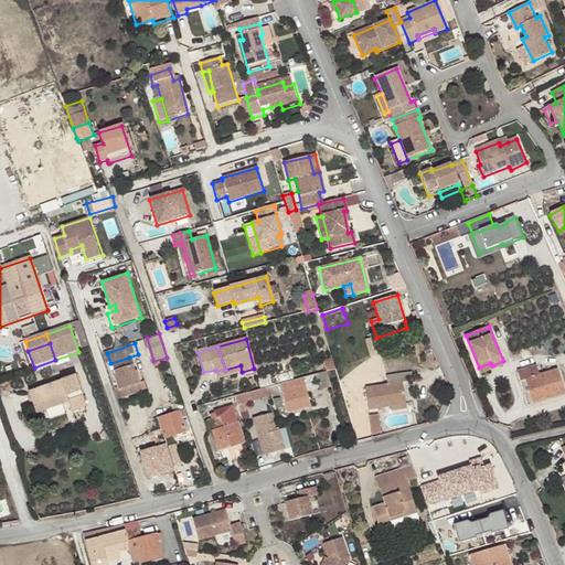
[(130,361),(129,358),(110,363),(113,366),(130,361)]
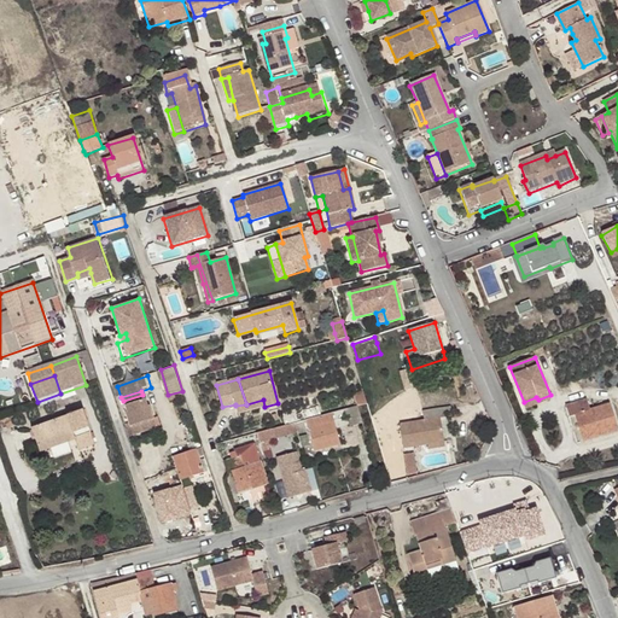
[(143,395),(123,401),(127,414),(126,414),(129,427),(152,420),(149,407),(146,407),(143,395)]
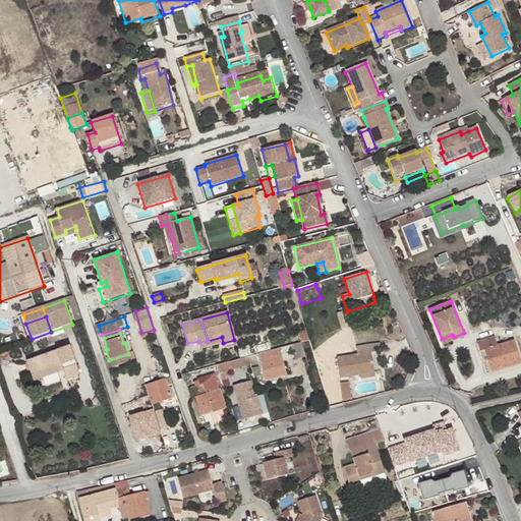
[(208,341),(210,347),(223,343),(222,337),(208,341)]
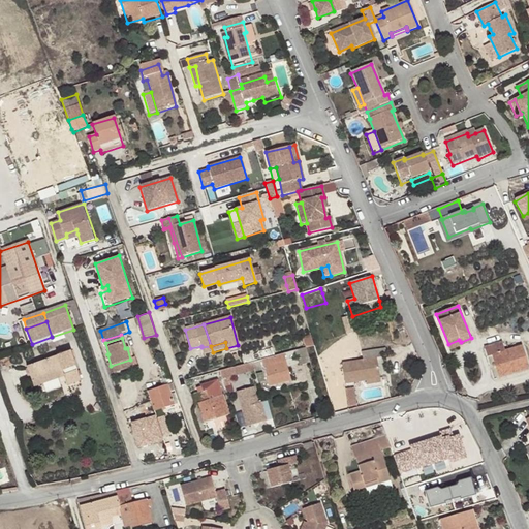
[(500,343),(486,347),(488,355),(493,355),(499,377),(528,368),(528,365),(524,346),(505,351),(503,342),(500,343)]
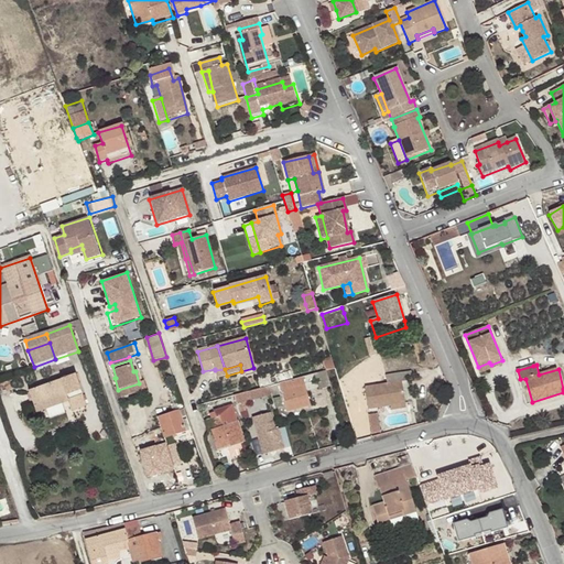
[(217,378),(227,376),(225,369),(215,370),(217,378)]
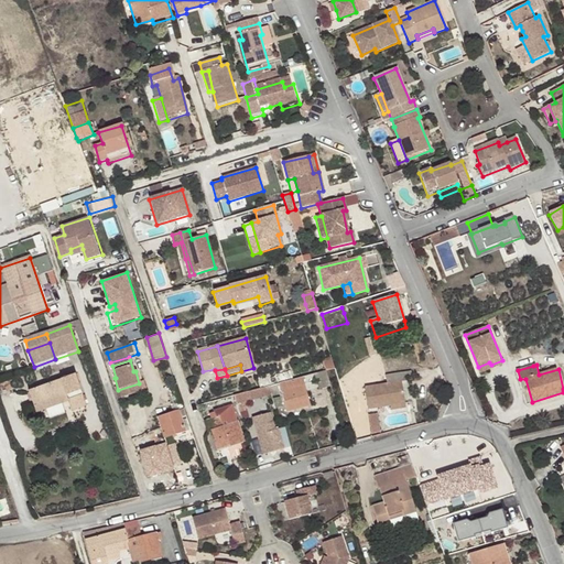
[(408,369),(381,375),(383,382),(362,387),(366,409),(388,405),(402,402),(400,389),(396,390),(393,381),(398,380),(410,378),(408,369)]
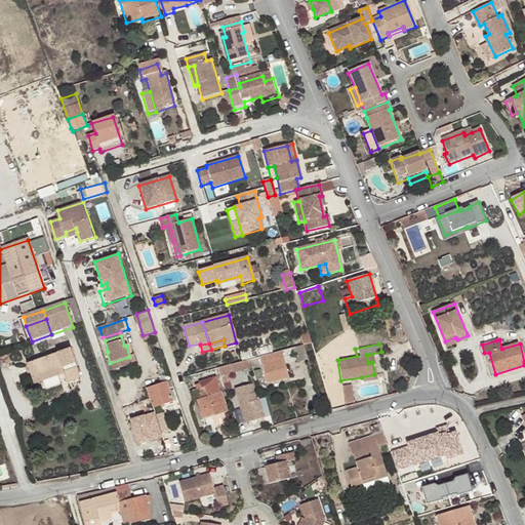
[(308,360),(304,345),(296,348),(298,356),(300,362),(308,360)]
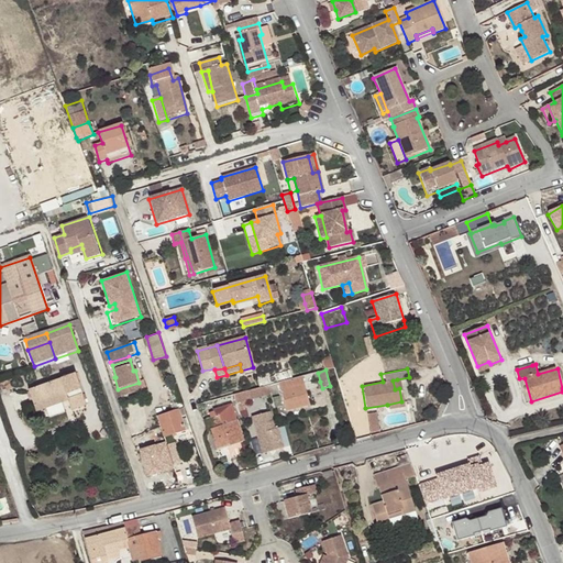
[(302,376),(304,385),(320,382),(318,373),(302,376)]
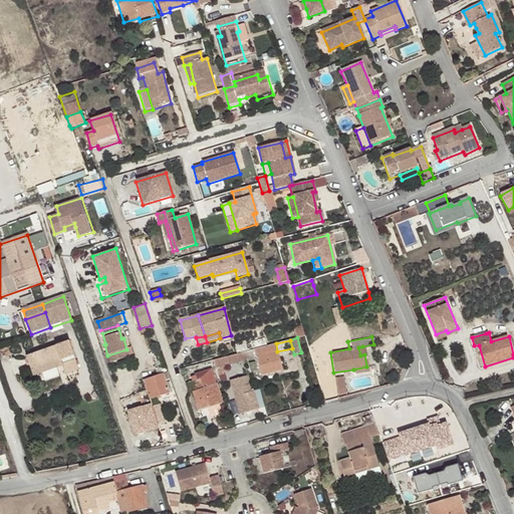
[(27,357),(32,371),(61,361),(63,367),(66,376),(80,371),(70,342),(27,357)]
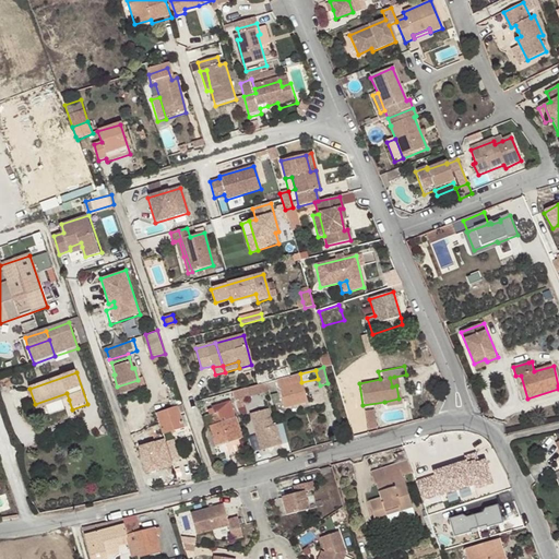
[(300,373),(276,380),(285,408),(308,402),(301,382),(300,373)]
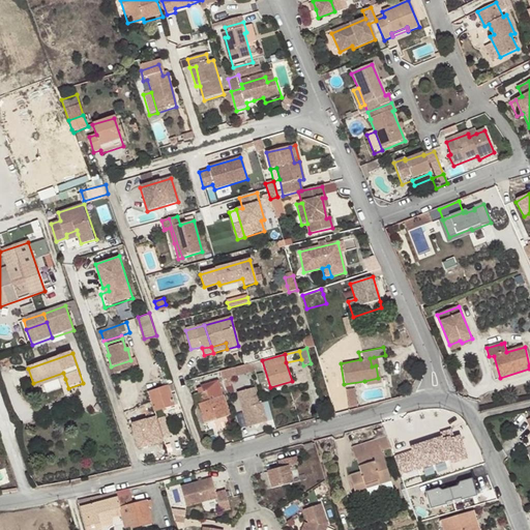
[(252,363),(233,367),(235,374),(254,370),(252,363)]
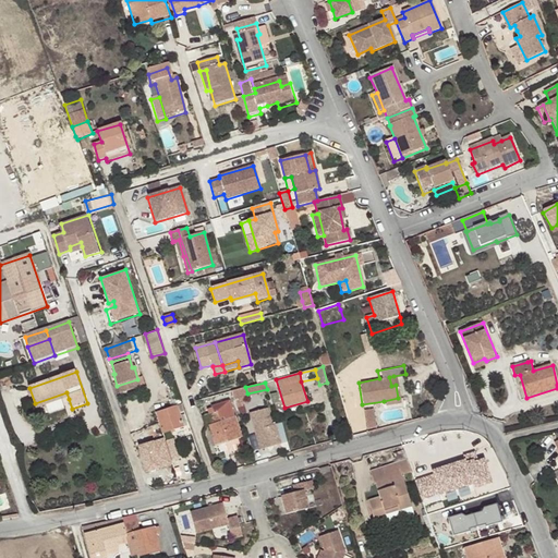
[(245,387),(231,391),(234,401),(249,397),(247,393),(245,387)]
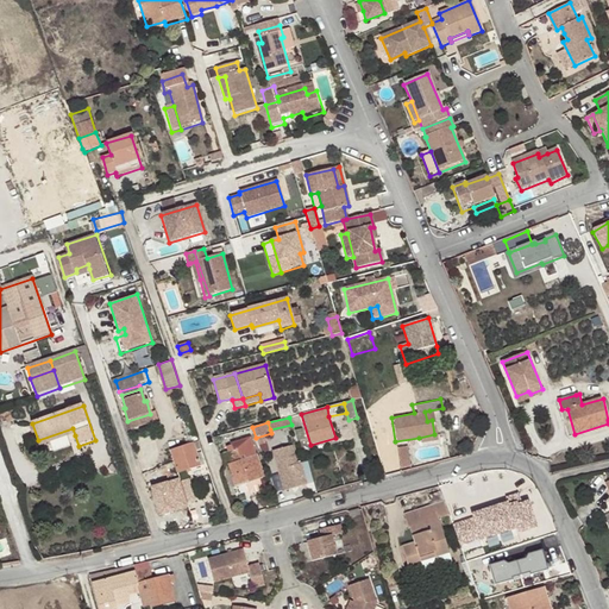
[(73,428),(38,440),(41,447),(75,435),(73,428)]
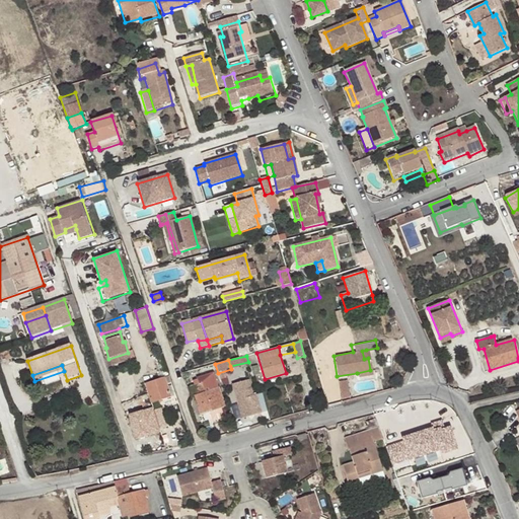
[(167,383),(170,382),(168,376),(144,384),(150,404),(172,397),(167,383)]
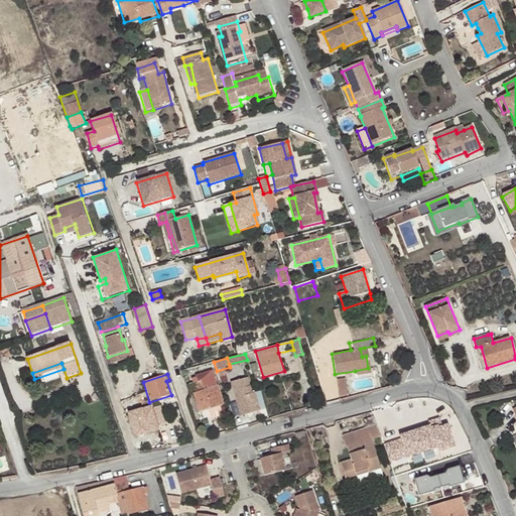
[(246,378),(231,382),(240,416),(259,411),(254,392),(250,393),(246,378)]
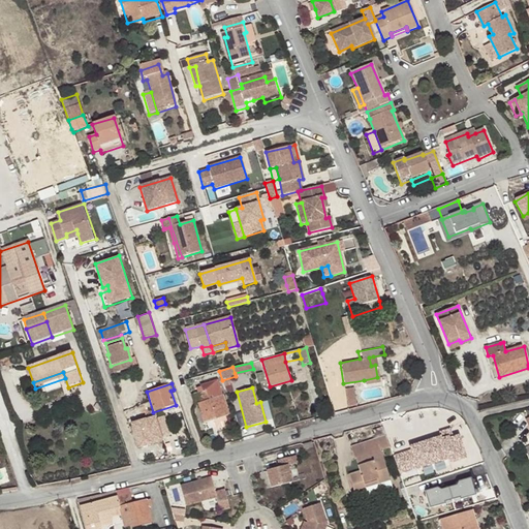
[(206,391),(191,395),(194,406),(198,405),(205,423),(228,415),(223,397),(209,401),(206,391)]
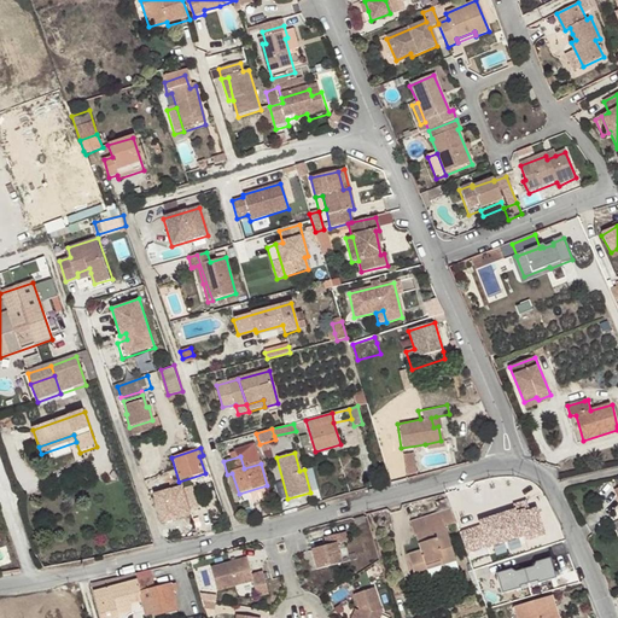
[(182,490),(191,516),(199,513),(193,494),(191,494),(190,488),(182,490)]
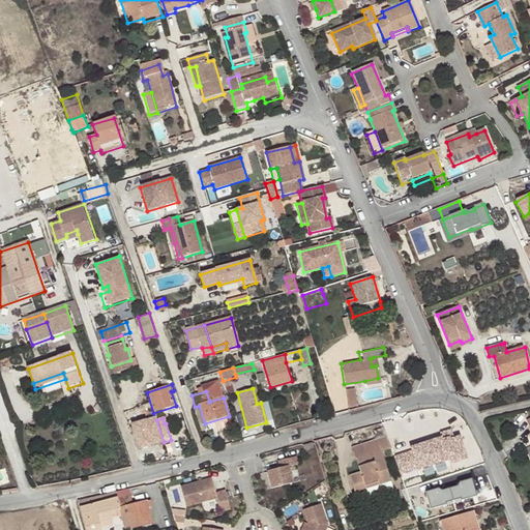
[(391,455),(399,476),(447,460),(449,464),(464,459),(457,438),(448,441),(445,432),(433,436),(434,441),(391,455)]
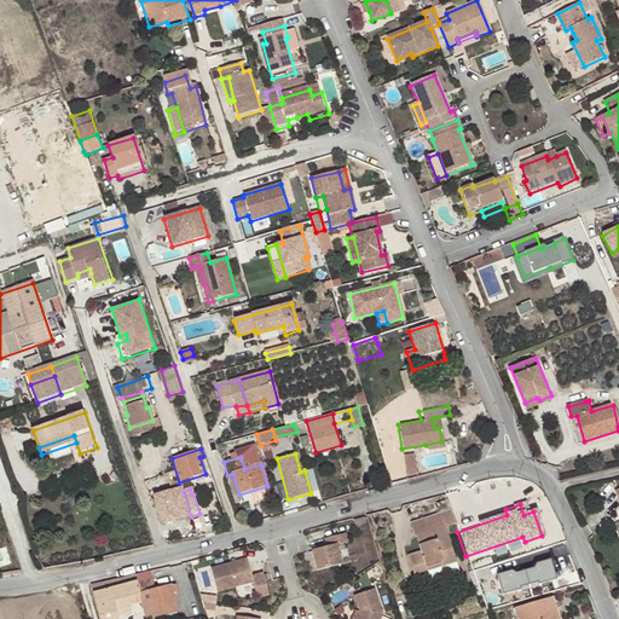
[(456,524),(451,510),(411,524),(415,536),(416,536),(421,551),(409,555),(416,578),(428,576),(428,578),(457,570),(444,527),(456,524)]
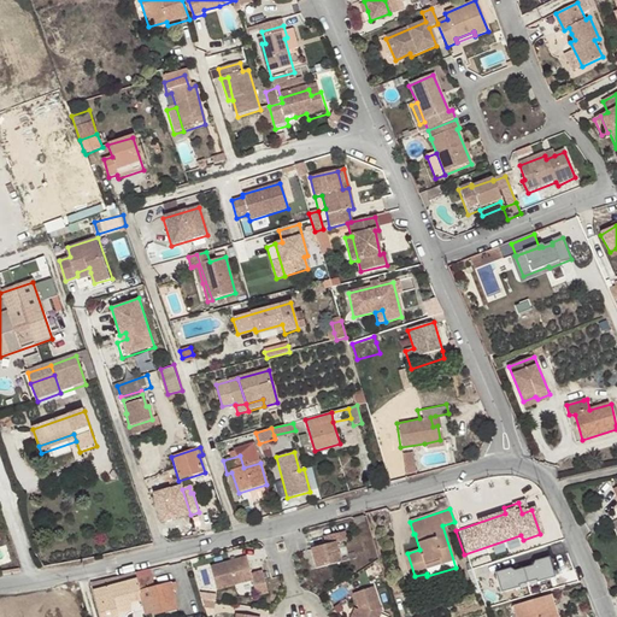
[(311,552),(317,571),(341,565),(336,546),(347,544),(345,534),(324,540),(327,548),(311,552)]
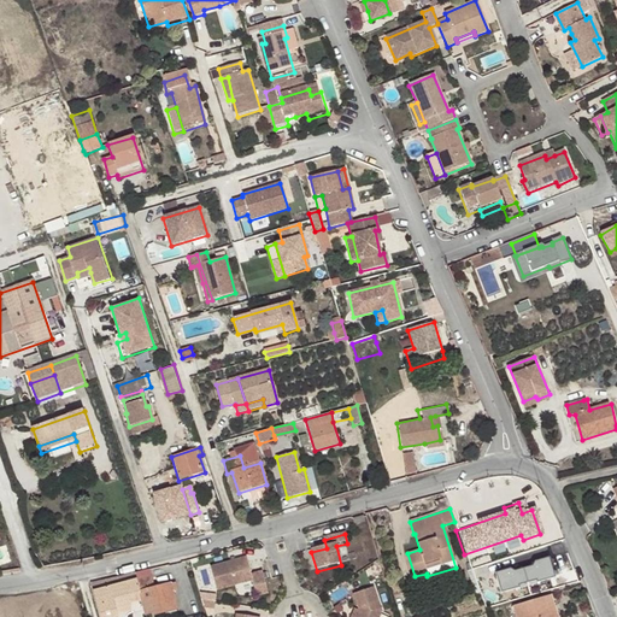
[(530,564),(522,566),(528,586),(552,579),(546,563),(538,558),(533,559),(530,564)]
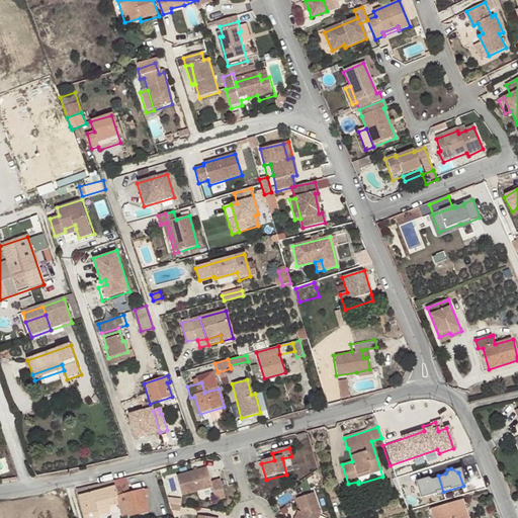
[(208,469),(178,478),(182,497),(212,490),(216,503),(226,501),(221,482),(211,485),(208,469)]
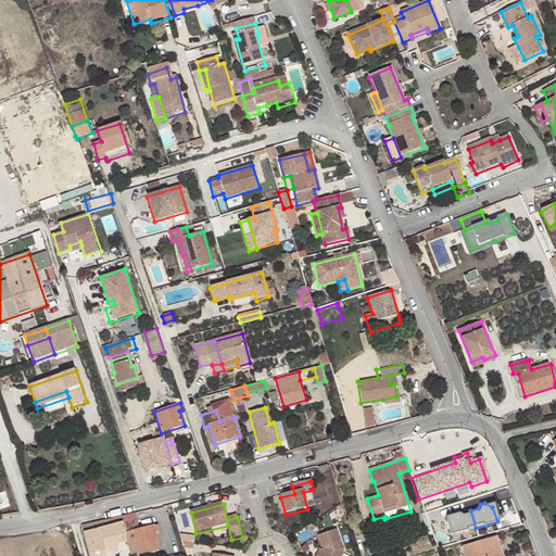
[(447,519),(452,534),(476,528),(470,510),(462,513),(458,510),(452,512),(447,519)]
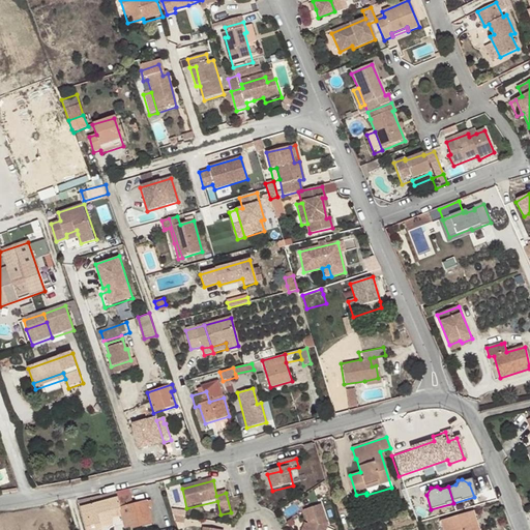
[(89,499),(90,505),(117,499),(116,493),(89,499)]
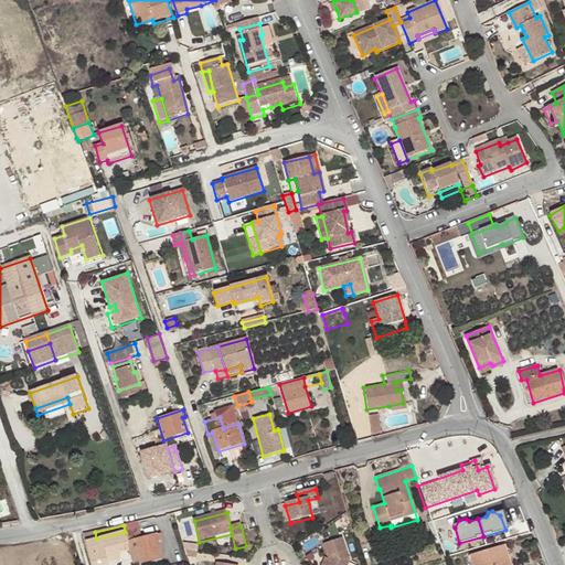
[(138,529),(125,532),(128,544),(134,562),(141,561),(141,564),(162,558),(158,541),(163,540),(161,533),(141,537),(138,529)]
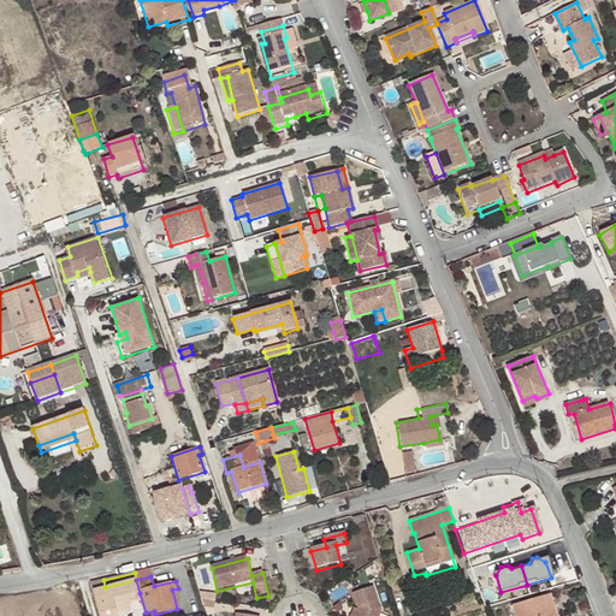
[(105,587),(93,591),(98,609),(99,615),(125,615),(126,615),(128,614),(129,614),(130,612),(131,612),(132,612),(130,603),(128,597),(140,593),(136,580),(105,587)]
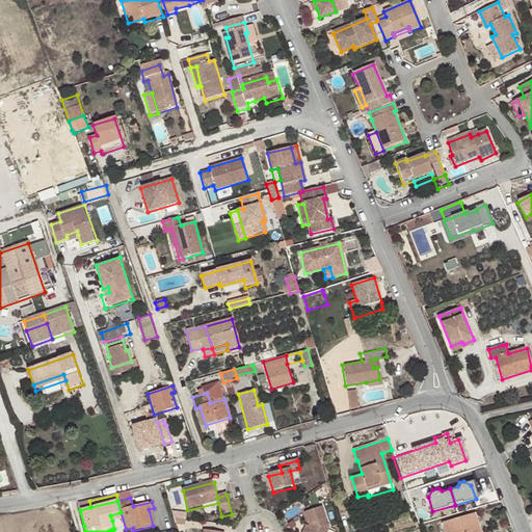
[(322,508),(306,513),(310,528),(308,531),(327,531),(329,529),(322,508)]
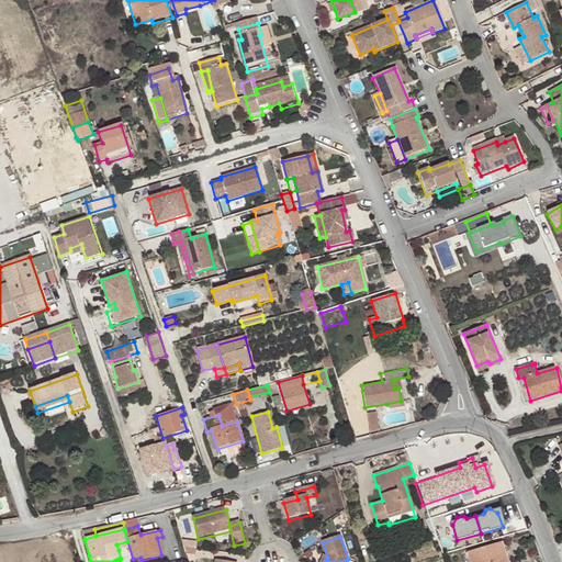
[(127,541),(116,544),(119,550),(130,548),(127,541)]
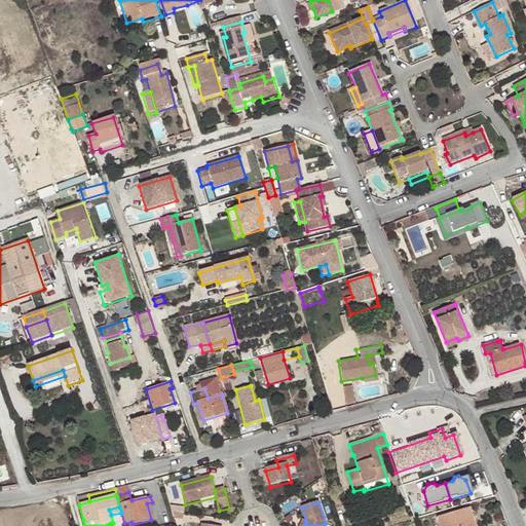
[(475,520),(471,506),(464,509),(467,522),(475,520)]
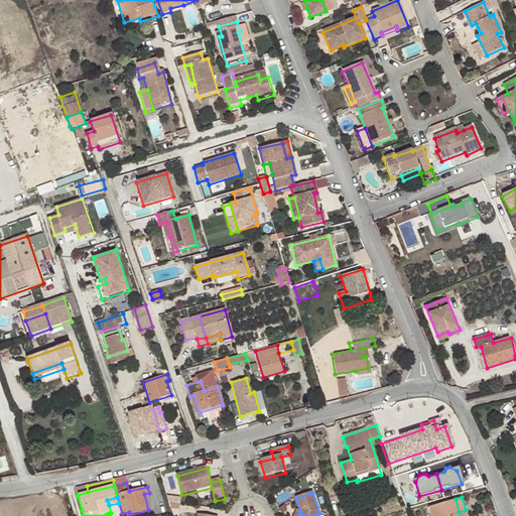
[(456,499),(430,507),(432,515),(467,515),(466,510),(459,512),(456,499)]
